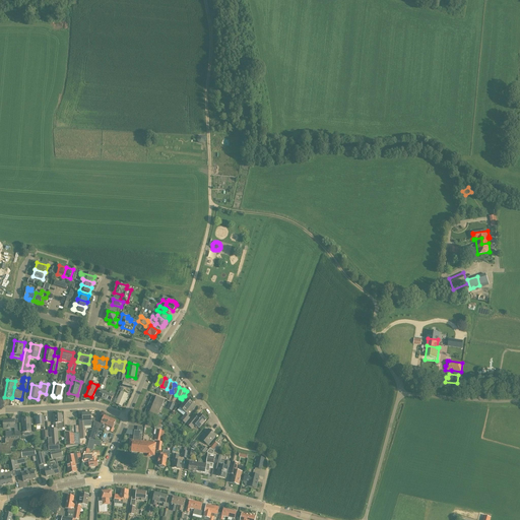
[(111,402),(113,396),(101,390),(99,397),(107,401),(107,400),(111,402)]
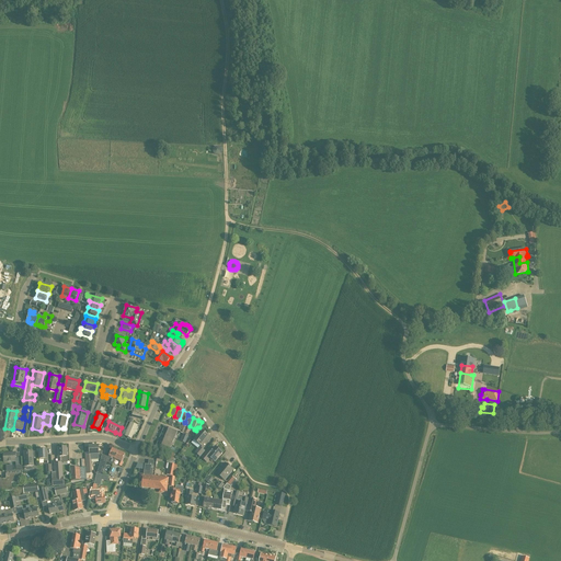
[(134,435),(138,426),(130,423),(125,436),(132,438),(134,435)]
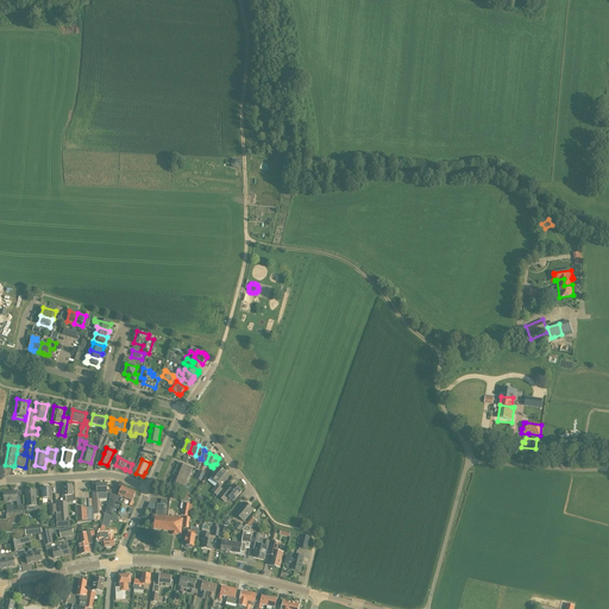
[(177,471),(189,477),(193,469),(181,464),(181,466),(177,465),(176,468),(179,469),(177,471)]
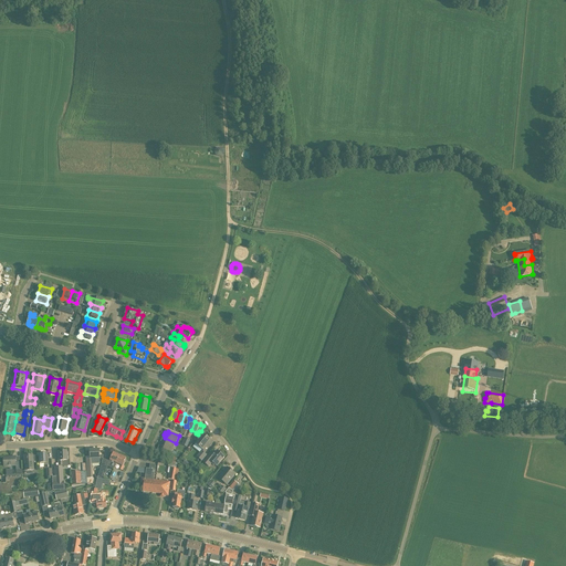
[(206,452),(206,451),(208,448),(206,446),(211,440),(203,433),(195,443),(202,449),(197,457),(202,461),(207,454),(205,452),(206,452)]
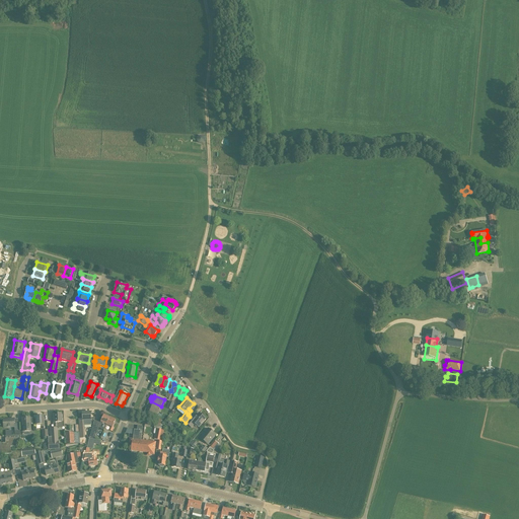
[(158,413),(161,406),(151,401),(150,403),(149,402),(147,405),(149,405),(148,408),(158,413)]
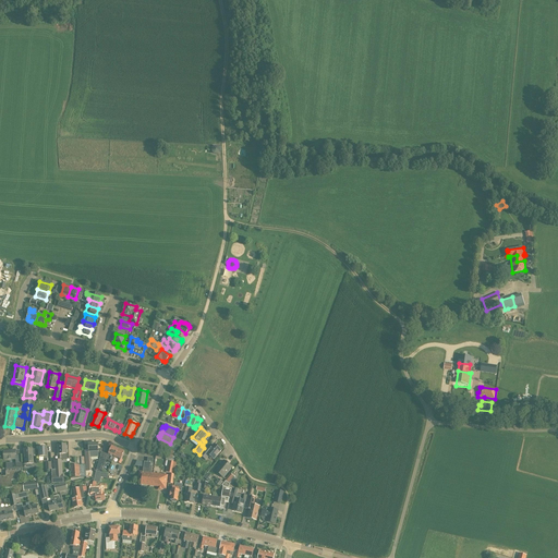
[(170,444),(159,438),(157,438),(156,441),(158,441),(156,446),(168,450),(170,444)]
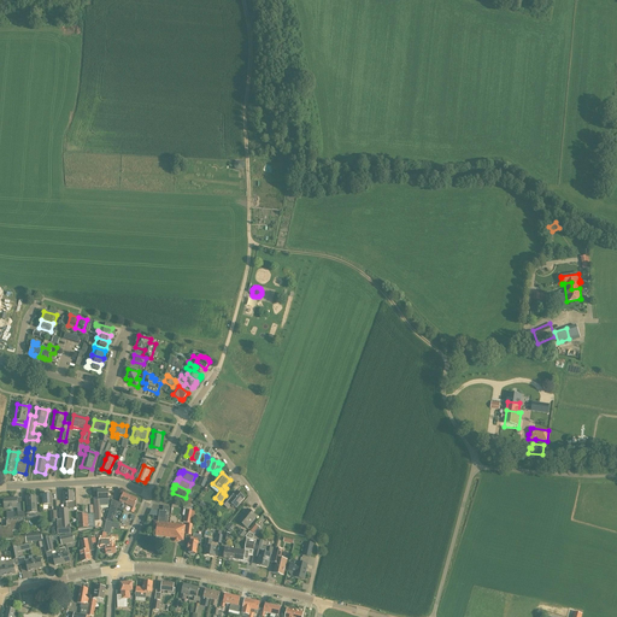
[(94,522),(95,522),(101,521),(100,500),(109,500),(109,489),(98,491),(98,498),(93,498),(94,515),(94,522)]
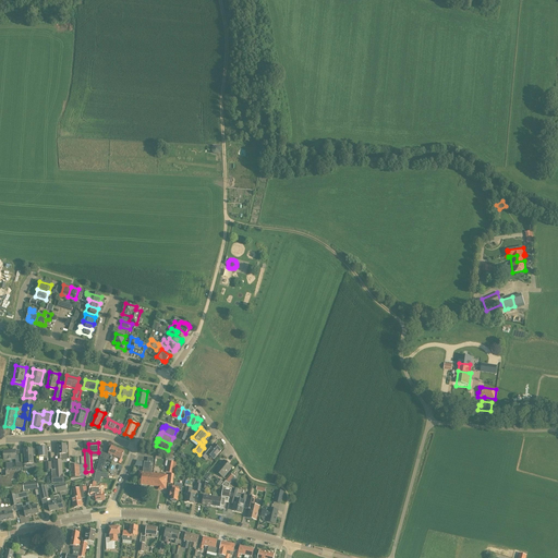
[(62,460),(68,460),(67,445),(58,446),(58,447),(57,447),(58,459),(59,461),(53,461),(55,470),(51,470),(52,475),(52,484),(55,483),(63,483),(63,481),(64,481),(63,474),(62,460)]
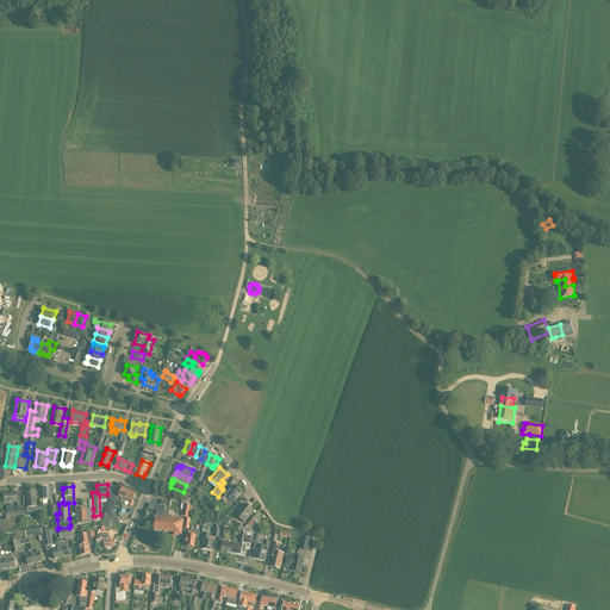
[(234,503),(242,492),(234,486),(228,493),(224,491),(218,498),(225,503),(229,499),(234,503)]
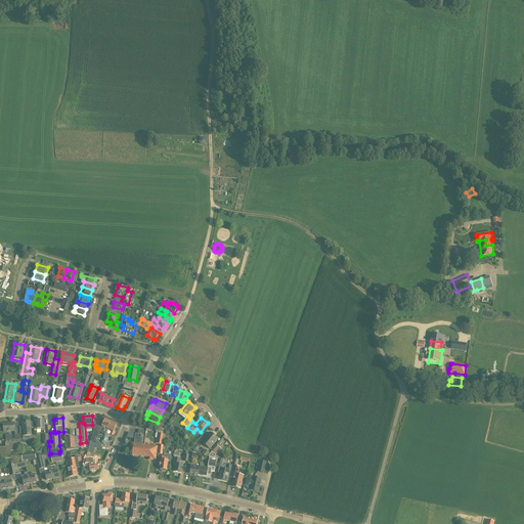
[(111,422),(105,420),(102,426),(100,425),(99,430),(102,431),(104,428),(107,429),(111,422)]
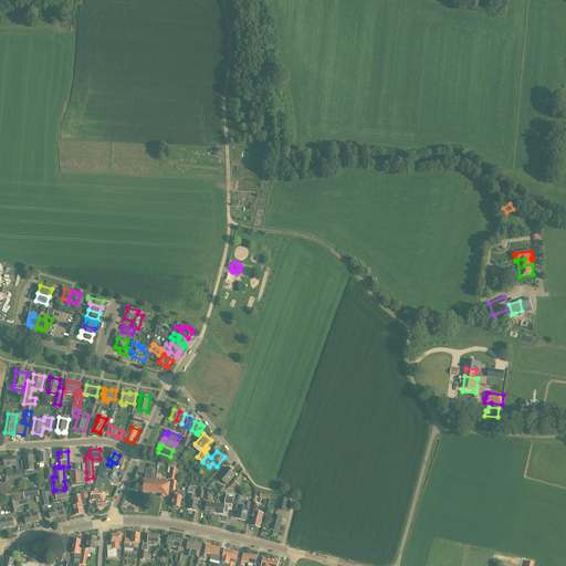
[(24,457),(25,465),(25,471),(32,471),(32,475),(38,474),(37,464),(34,464),(33,456),(32,454),(29,454),(29,456),(24,457)]
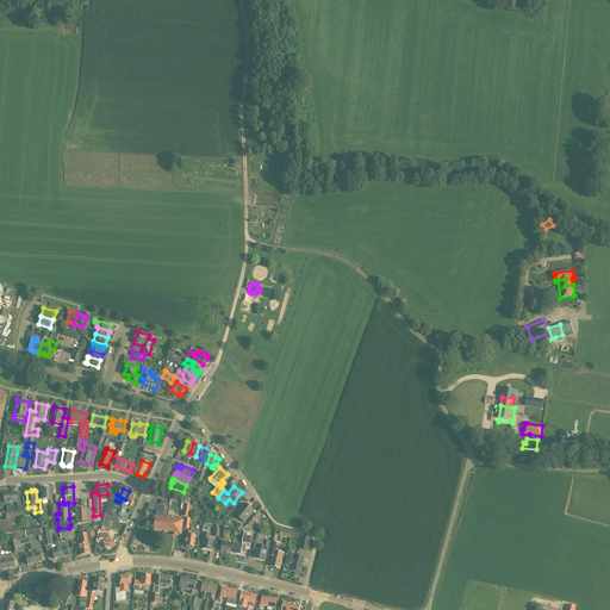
[(134,503),(132,502),(136,495),(129,491),(125,499),(130,502),(128,505),(132,508),(134,503)]
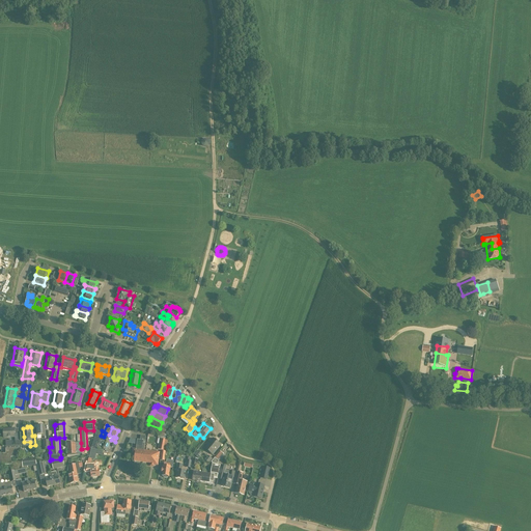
[(4,438),(15,438),(16,445),(21,445),(21,441),(20,441),(19,434),(16,434),(15,428),(3,429),(4,438)]
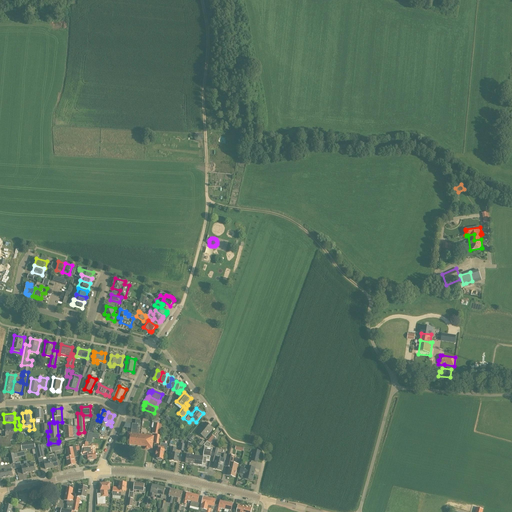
[(92,432),(96,422),(91,420),(88,430),(89,430),(88,432),(92,432)]
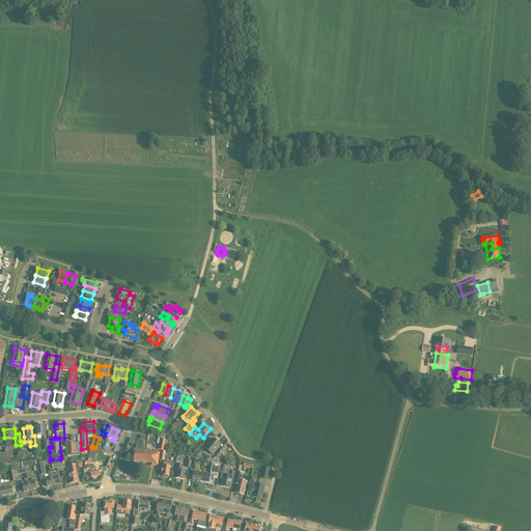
[(161,439),(159,450),(164,451),(161,451),(160,460),(165,460),(166,451),(168,440),(161,439)]
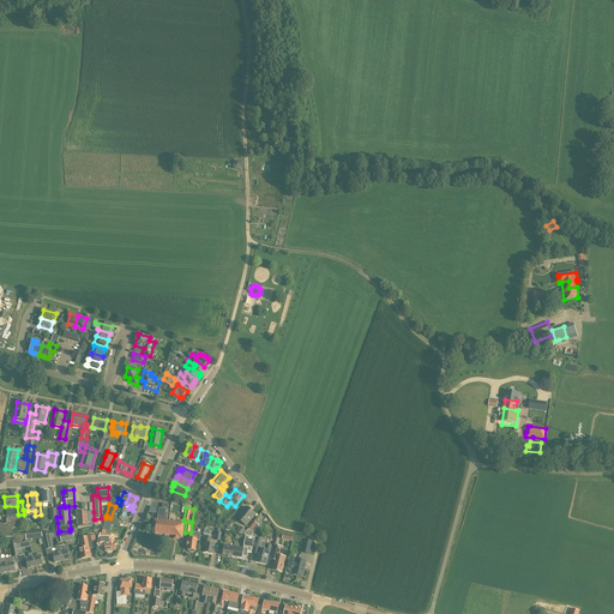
[(256,515),(246,507),(242,511),(236,518),(246,527),(256,515)]
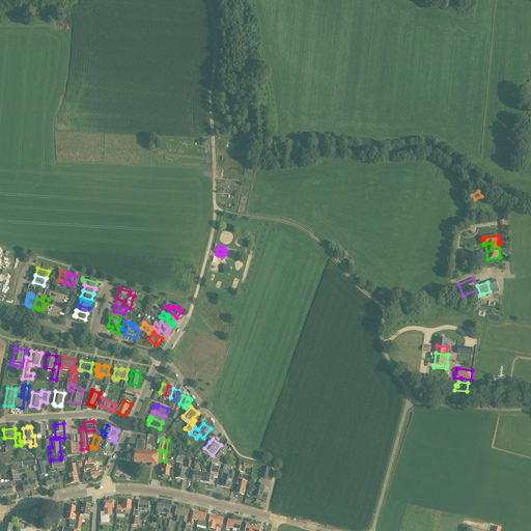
[(133,449),(132,453),(135,454),(135,462),(142,463),(150,464),(150,467),(154,467),(155,464),(158,465),(160,452),(144,450),(145,441),(137,440),(137,446),(136,449),(133,449)]
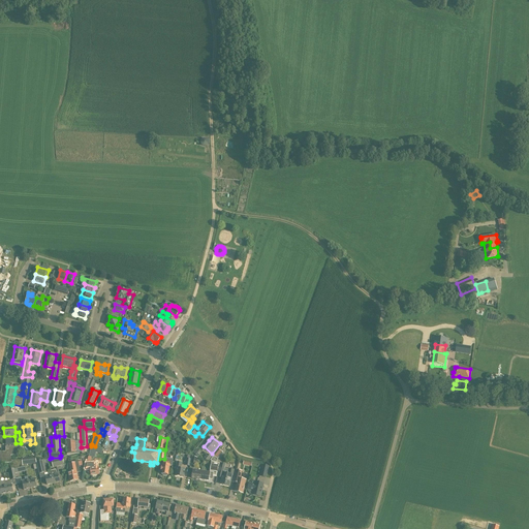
[(82,453),(82,447),(81,447),(81,441),(67,441),(67,454),(75,453),(82,453)]
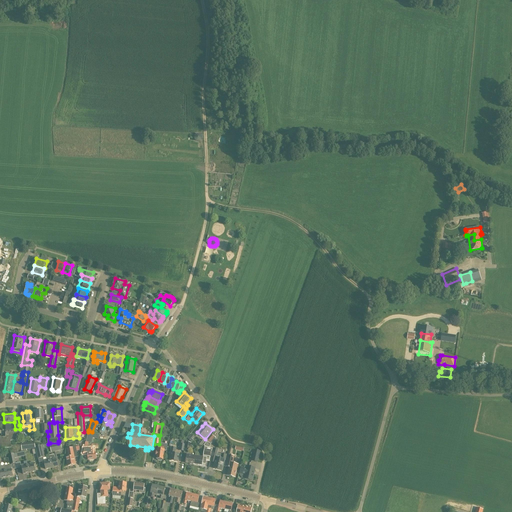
[(21,437),(20,429),(15,429),(11,429),(12,432),(6,433),(6,437),(2,437),(2,448),(11,448),(11,441),(18,440),(18,437),(21,437)]
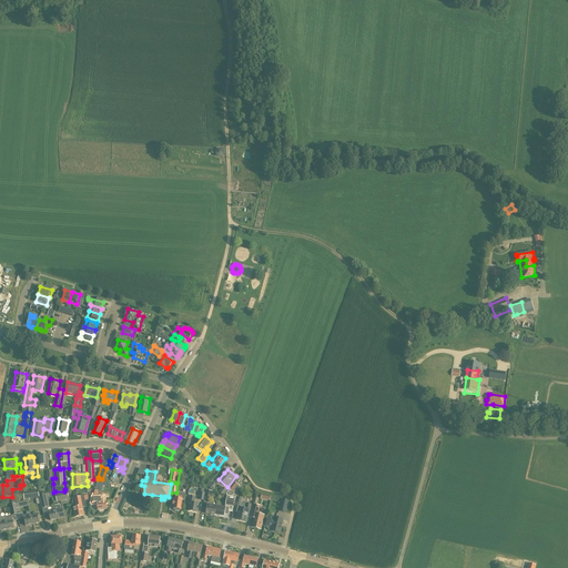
[(233,494),(240,486),(236,483),(230,490),(233,494)]
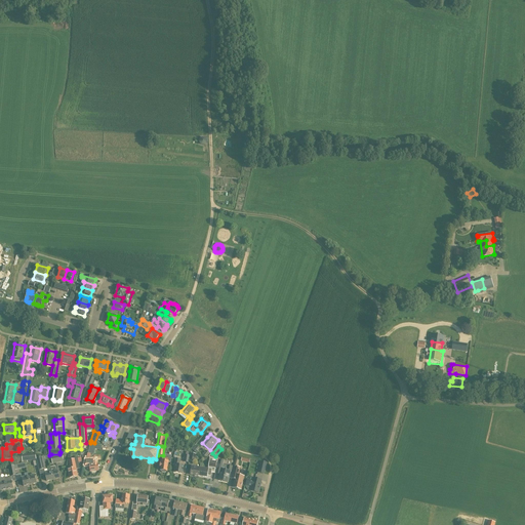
[(64,461),(62,454),(53,455),(49,456),(49,457),(51,457),(52,465),(64,461)]
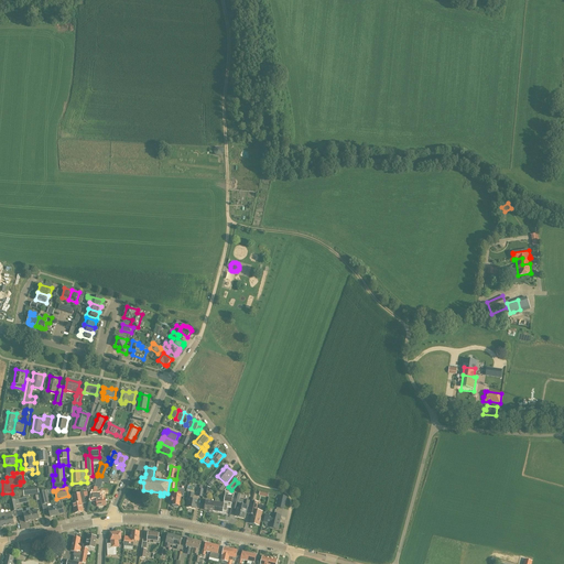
[(42,506),(50,503),(46,490),(39,492),(42,506)]
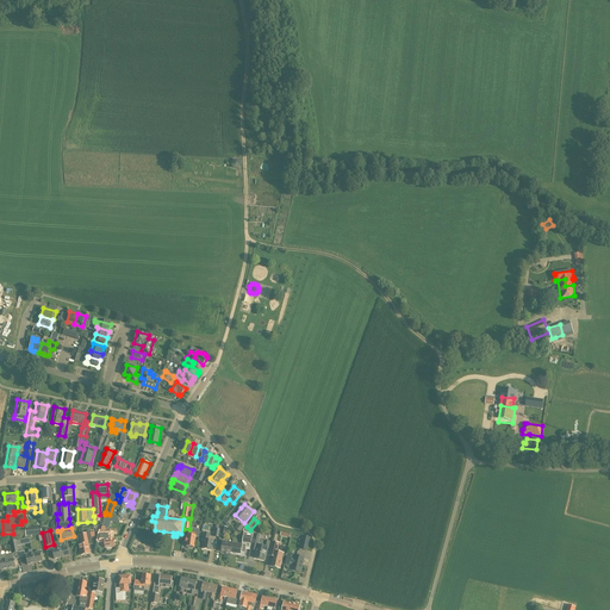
[(195,536),(197,531),(188,530),(188,535),(187,535),(187,539),(186,539),(186,542),(186,547),(187,547),(187,548),(188,549),(192,549),(193,548),(193,547),(194,548),(195,536)]
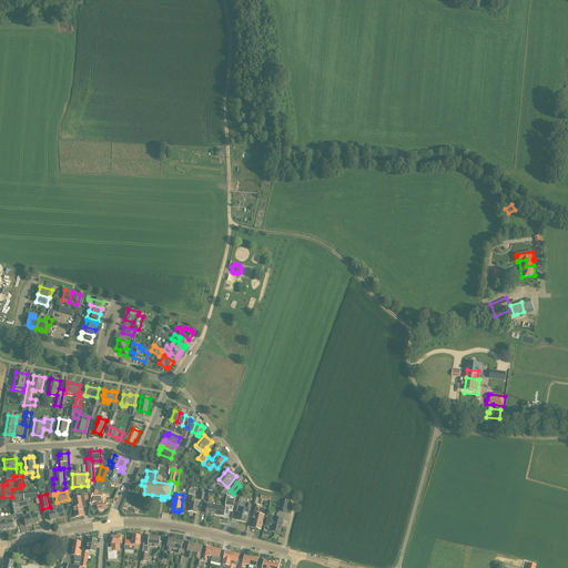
[(74,517),(84,516),(82,501),(85,501),(84,495),(80,495),(80,497),(74,498),(75,507),(73,508),(74,517)]
